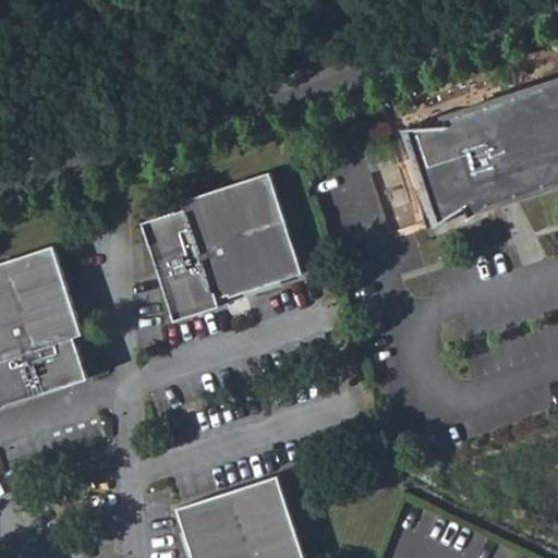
[(445,122),(403,128),(426,229),(452,208),(459,217),(557,184),(557,76),(441,116),(445,122)]
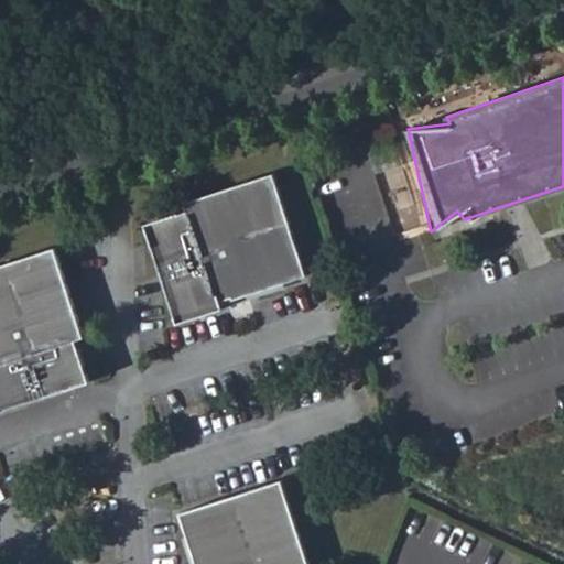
[(304,273),(271,171),(182,199),(184,207),(142,221),(174,321),(220,306),(218,297),(231,294),(229,288),(241,283),(243,293),(281,281),(304,273)]
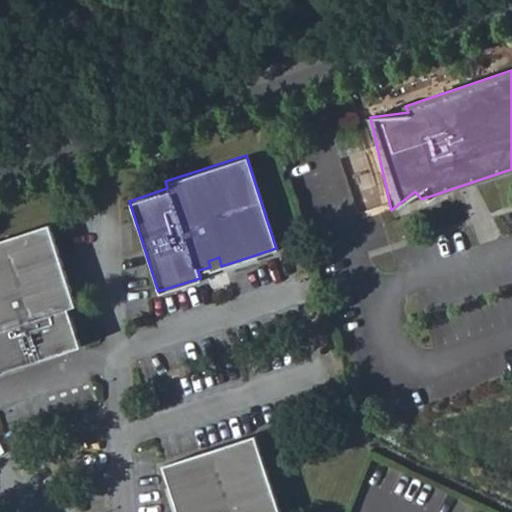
[(0,237),(0,368),(78,344),(66,306),(73,304),(47,222),(0,237)]
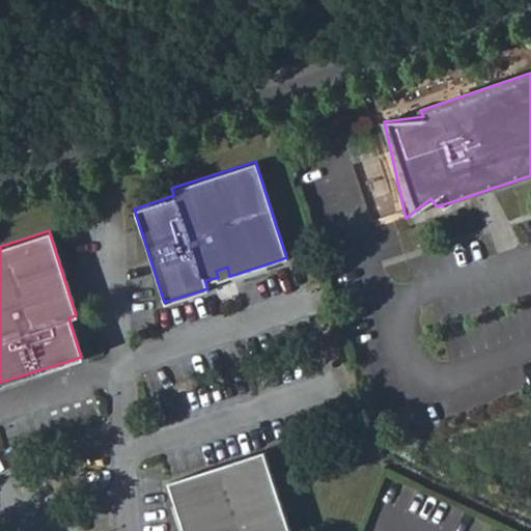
[(218,277),(205,280),(207,288),(267,269),(264,264),(229,276),(227,267),(216,271),(218,277)]
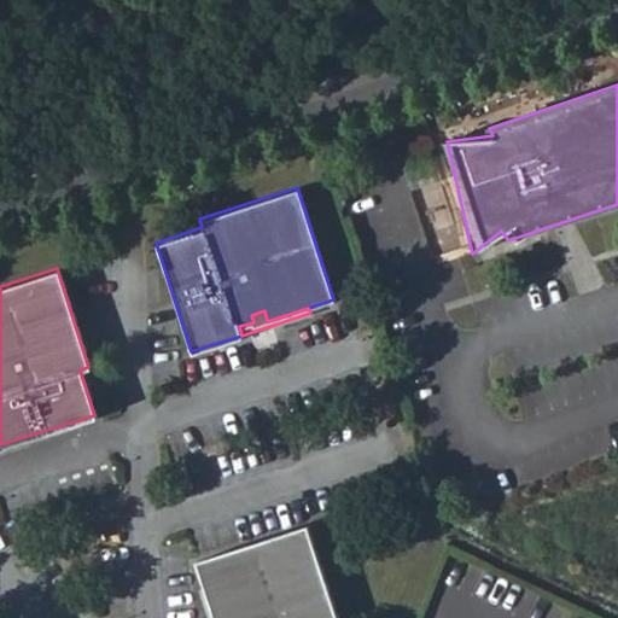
[(194,563),(203,588),(213,617),(337,617),(307,525),(194,563)]
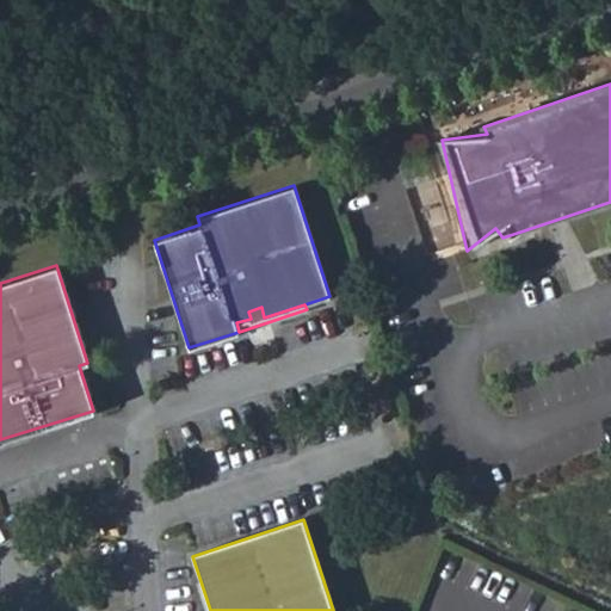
[(210,610),(201,581),(196,582),(204,610),(210,610)]
